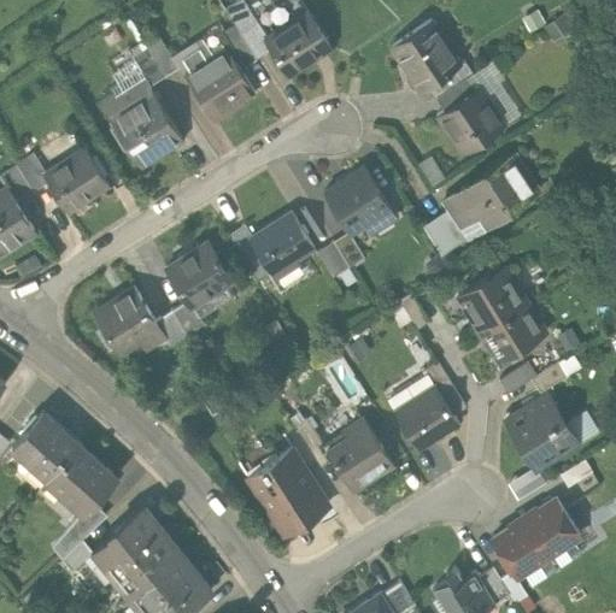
[(240,0),(226,10),(235,25),(258,59),(273,51),(265,37),(241,0),(240,0)]
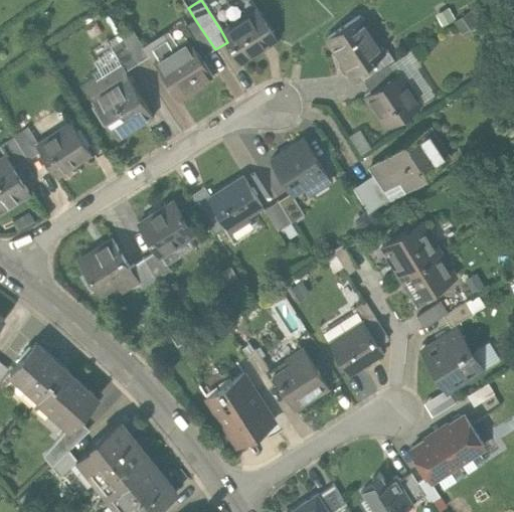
[(227,42),(239,61),(274,39),(248,0),(240,0),(236,3),(245,17),(221,31),(227,42)]
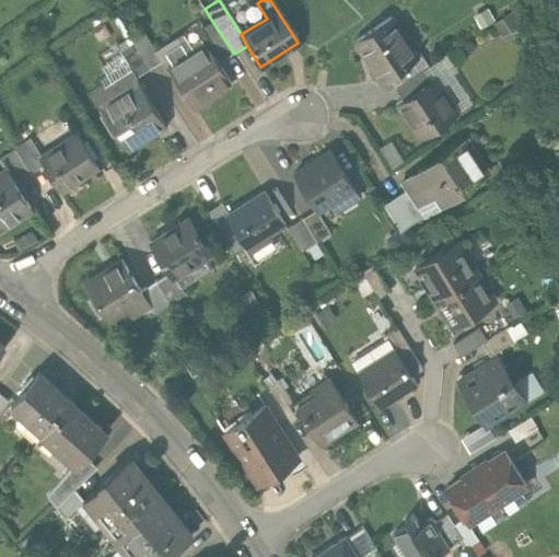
[(516,9),(495,23),(503,36),(519,25),(514,19),(521,14),(516,9)]
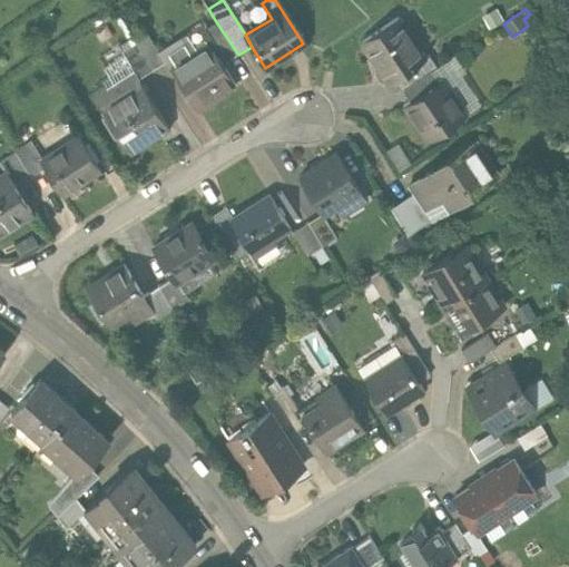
[(503,21),(496,10),(483,17),(491,29),(503,21)]
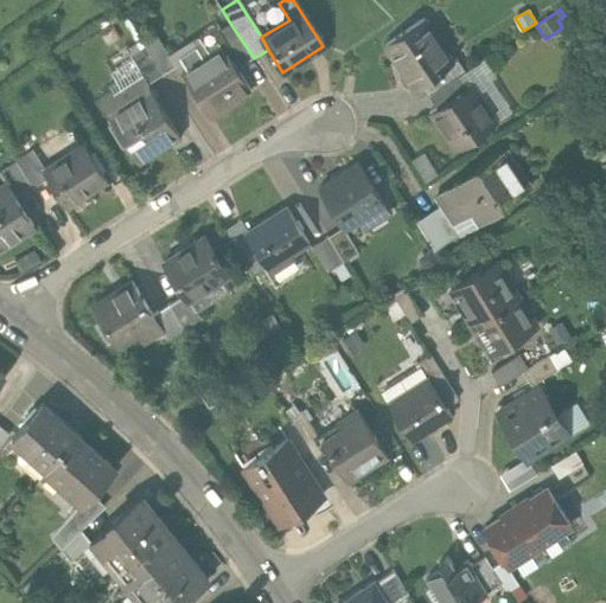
[(425,19),(384,45),(413,89),(420,84),(453,63),(425,19)]
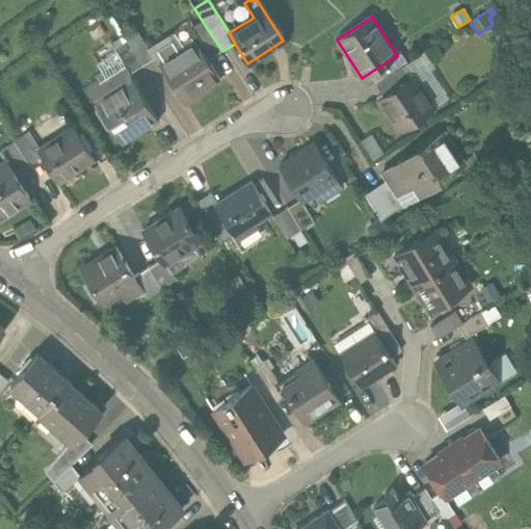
[(160,64),(185,103),(220,81),(203,52),(206,51),(192,29),(193,28),(189,22),(149,49),(155,58),(156,60),(160,64)]
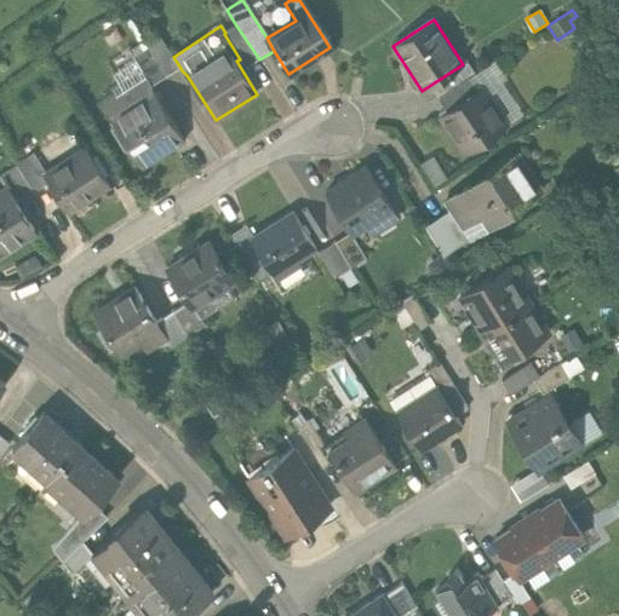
[(259,59),(236,26),(225,33),(224,34),(240,59),(246,68),(259,59)]
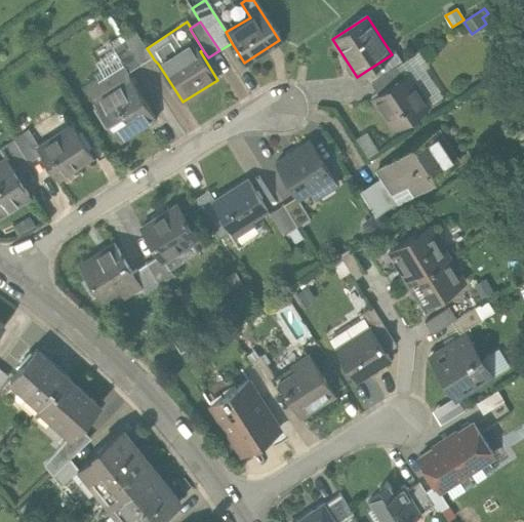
[(136,33),(125,40),(140,65),(153,57),(147,48),(136,33)]
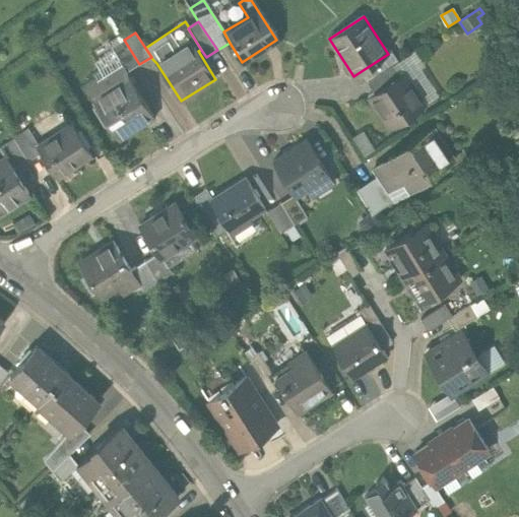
[(126,72),(139,64),(124,40),(111,48),(122,65),(126,72)]
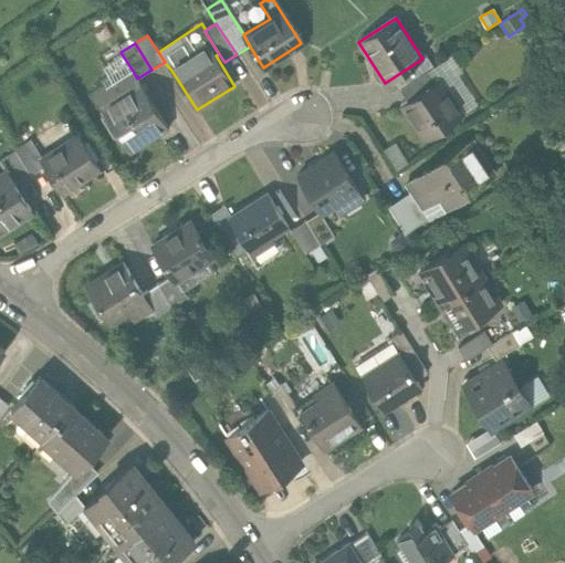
[(399,91),(428,72),(433,69),(426,56),(422,59),(391,79),(399,91)]
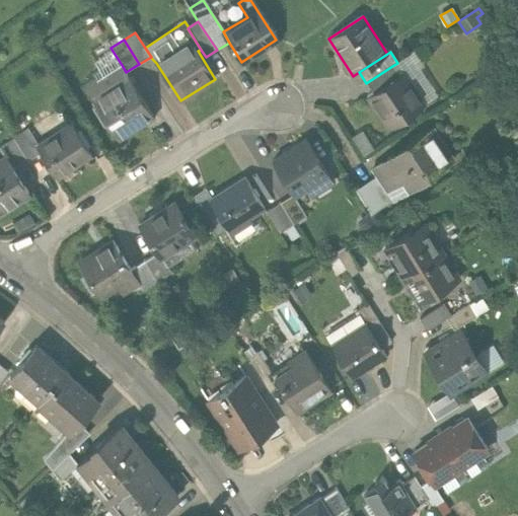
[(122,65),(86,86),(118,138),(151,118),(125,73),(126,72),(122,65)]
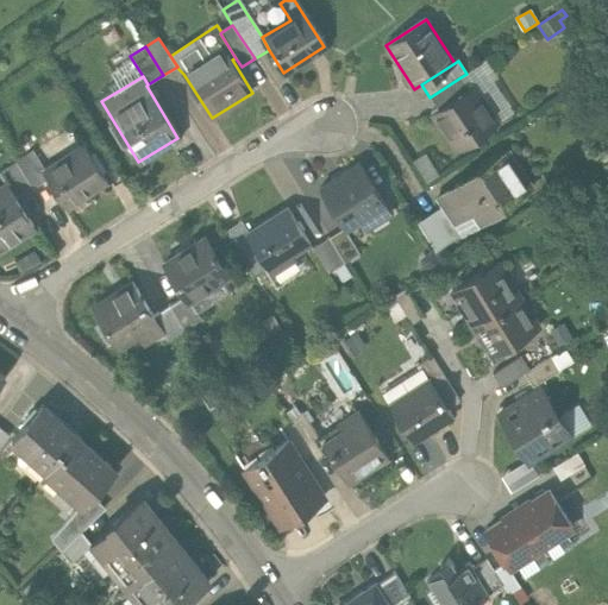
[(461,77),(430,98),(438,109),(469,89),(461,77)]
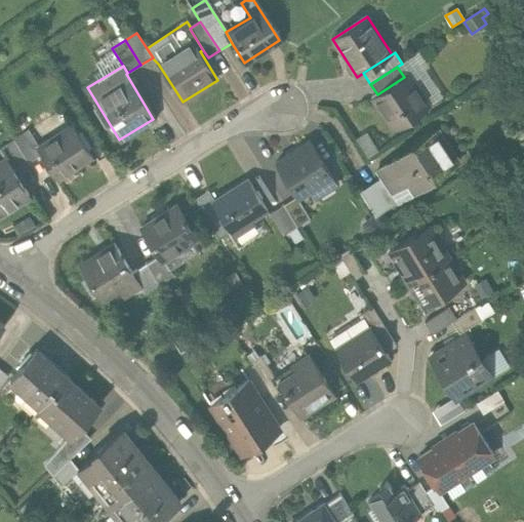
[(377,94),(370,99),(392,132),(430,107),(408,74),(404,77),(377,94)]
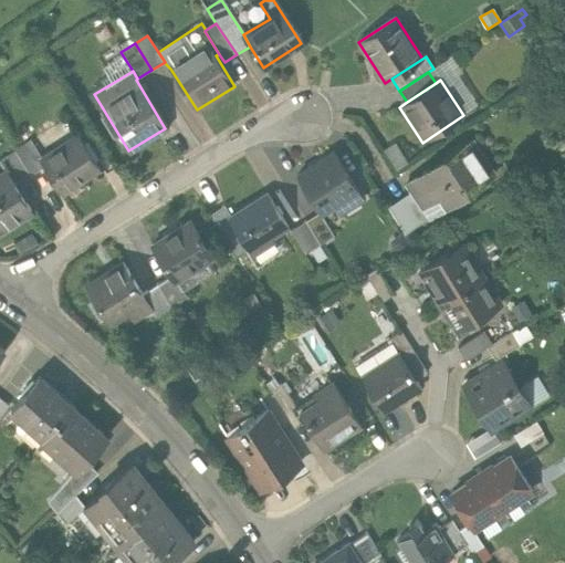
[(79,139),(43,160),(42,162),(45,168),(62,195),(98,171),(79,139)]
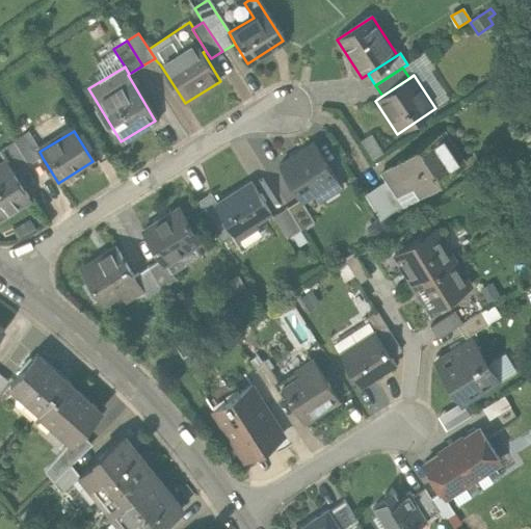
[(30,133),(15,142),(30,166),(43,158),(40,152),(41,151),(30,133)]
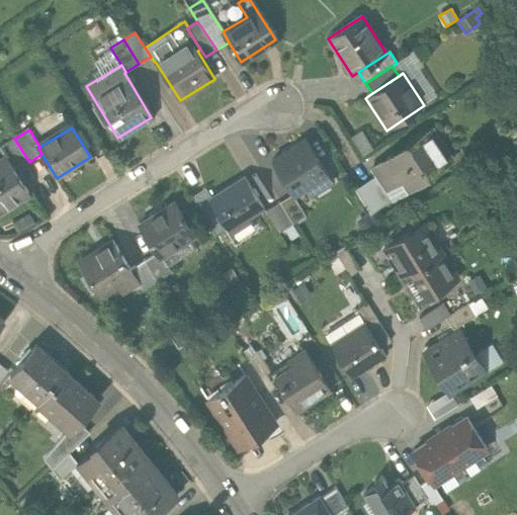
[(388,159),(371,169),(376,176),(392,199),(408,189),(407,187),(424,176),(425,178),(452,160),(432,130),(404,148),(406,150),(402,152),(402,151),(388,160),(388,159)]
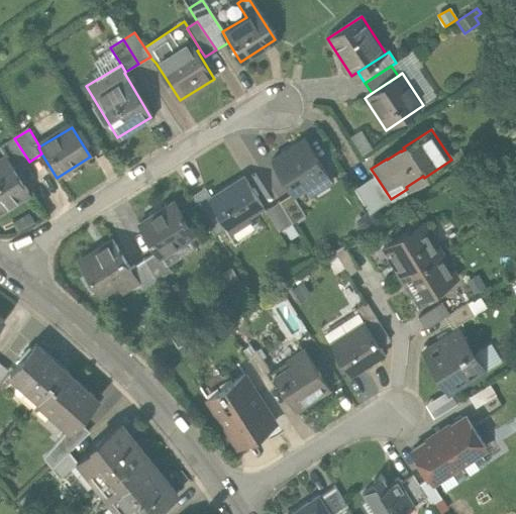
[(372,150),(360,132),(350,138),(362,157),(372,150)]
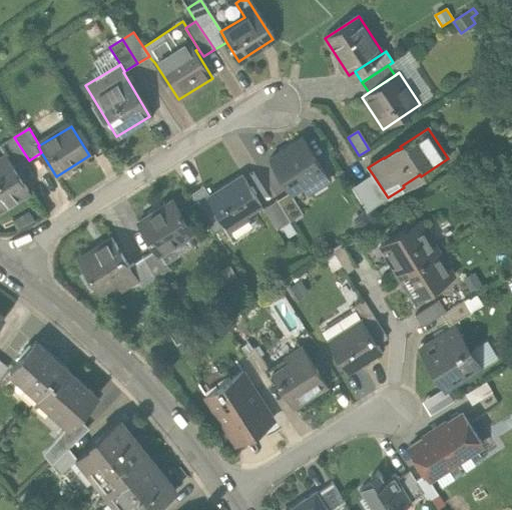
[(29,160),(14,137),(0,145),(7,155),(14,168),(29,160)]
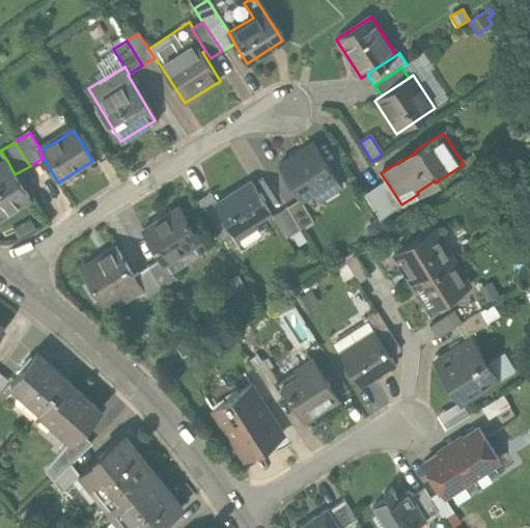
[(313,144),(280,165),(302,200),(312,193),(317,201),(340,187),(313,144)]
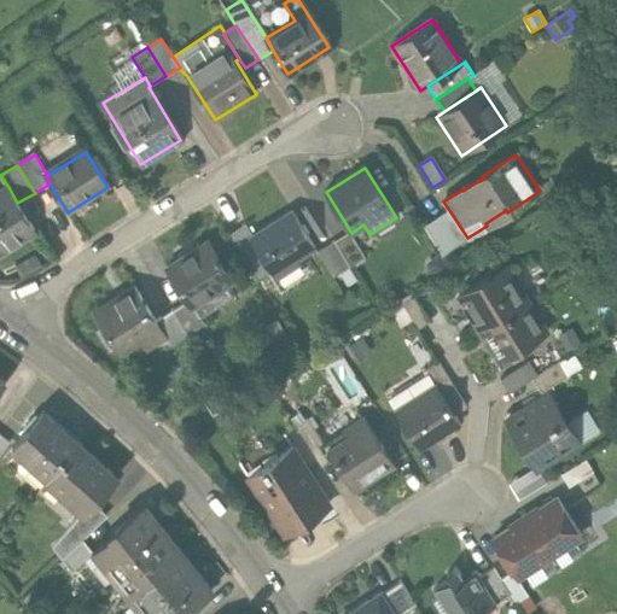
[(0,252),(35,231),(17,203),(9,187),(0,192),(0,252)]
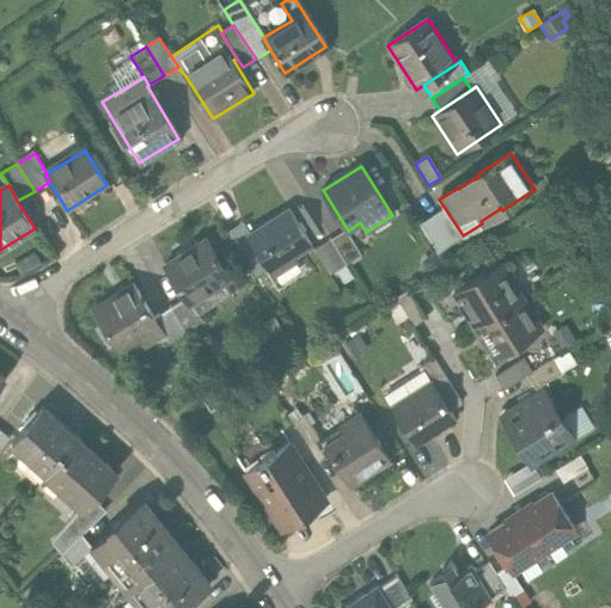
[(464,237),(463,235),(445,208),(419,225),(437,252),(464,237)]
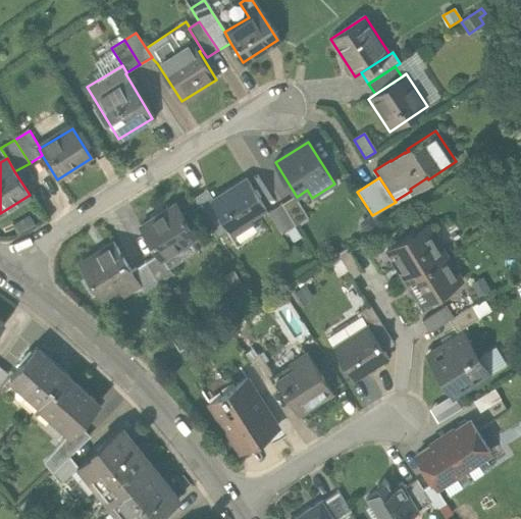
[(213,201),(212,201),(231,231),(231,232),(266,210),(247,179),(213,201)]
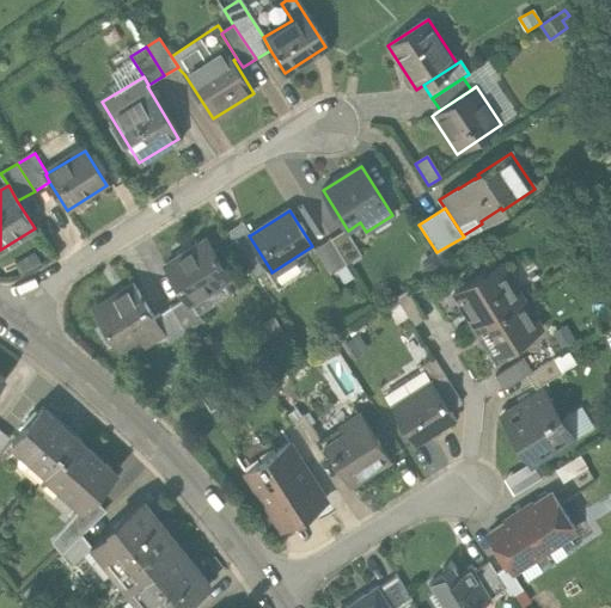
[(243,223),(226,235),(250,274),(267,274),(272,271),(249,235),(250,235),(243,223)]
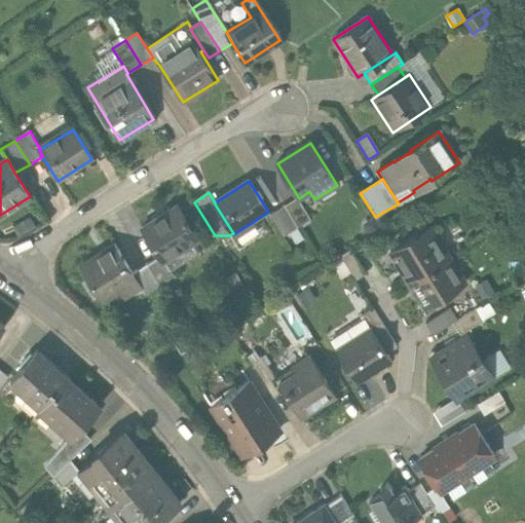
[(296,197),(284,206),(297,227),(309,219),(296,197)]
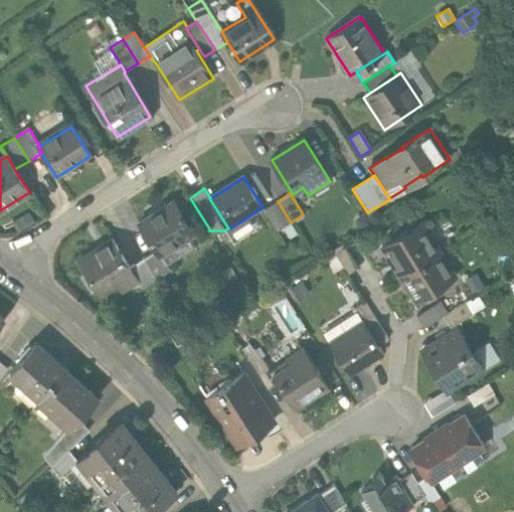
[(283,227),(291,222),(278,201),(264,209),(278,230),(283,227)]
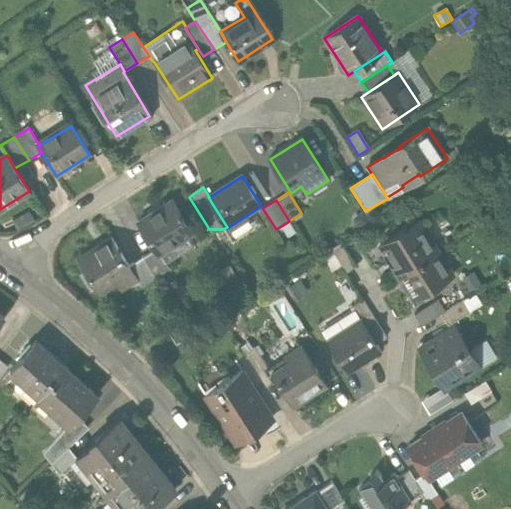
[(159,254),(191,234),(171,202),(138,223),(155,251),(158,255),(159,254)]
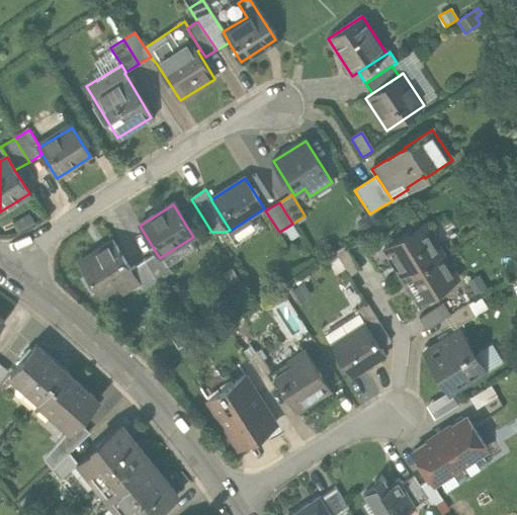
[(299,235),(292,224),(284,229),(291,240),(299,235)]
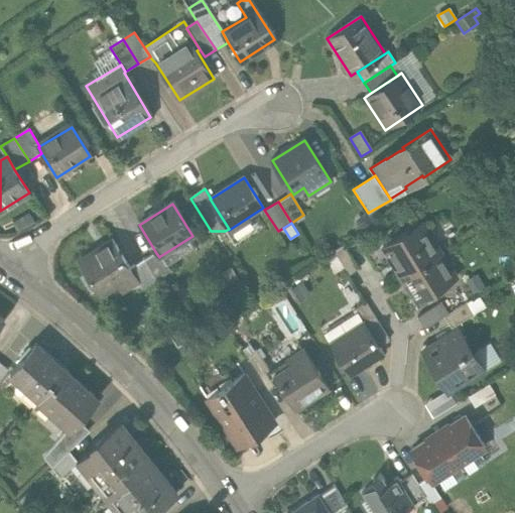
[(383,246),(402,276),(439,252),(424,227),(410,236),(407,231),(383,246)]
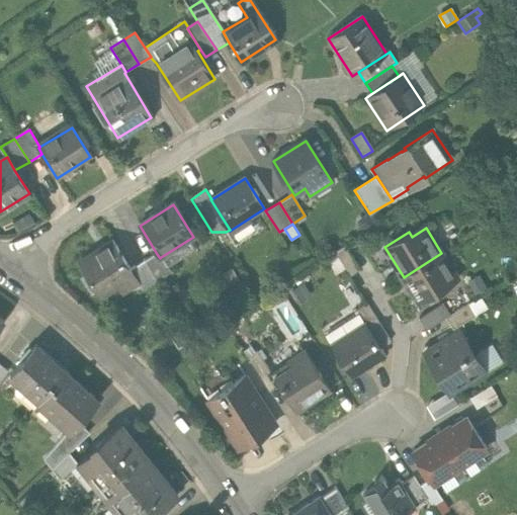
[(132,270),(112,242),(80,263),(102,297),(117,287),(122,296),(139,285),(134,276),(135,275),(132,270)]
